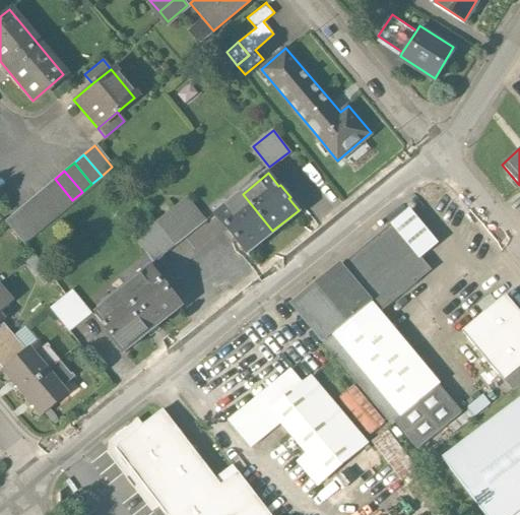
[(72,200),(55,179),(45,187),(63,208),(72,200)]
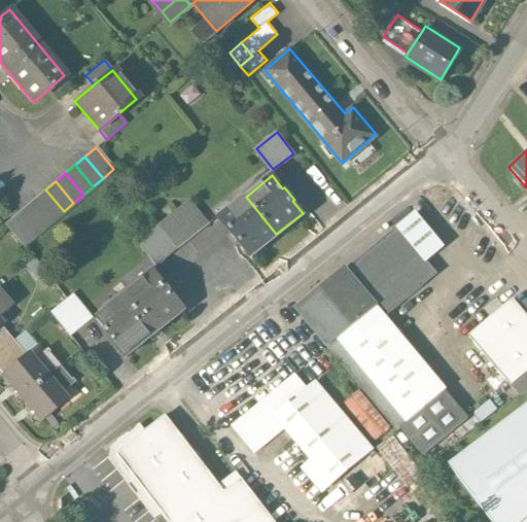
[(64,211),(45,189),(35,198),(54,219),(64,211)]
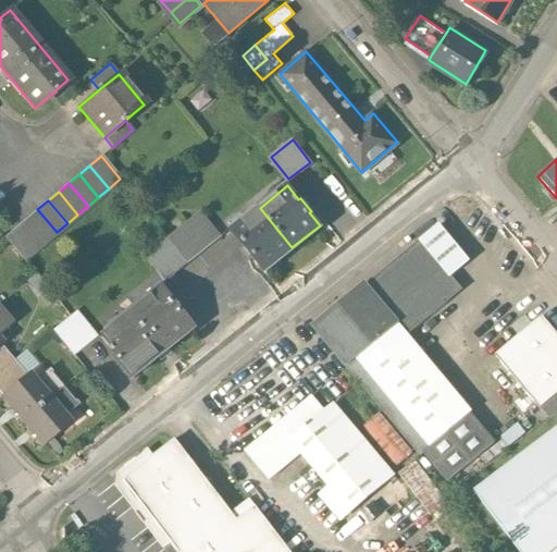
[(292,247),(260,208),(233,230),(244,244),(243,245),(252,258),(255,256),(264,269),(292,247)]
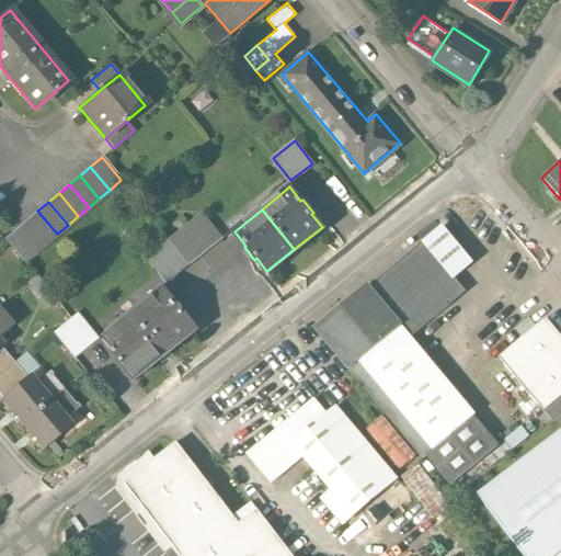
[(57,234),(37,211),(27,219),(46,242),(57,234)]
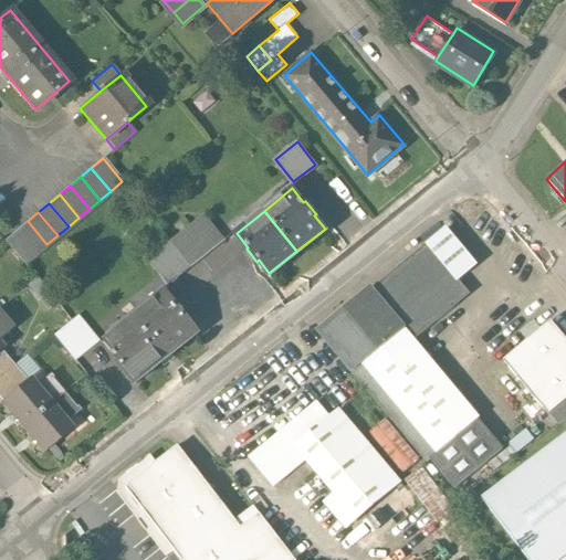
[(222,238),(205,215),(173,242),(189,264),(222,238)]
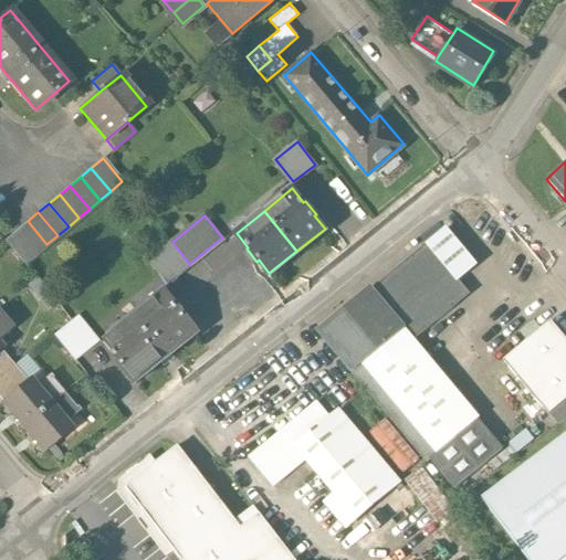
[(46,244),(28,221),(17,230),(37,253),(46,244)]
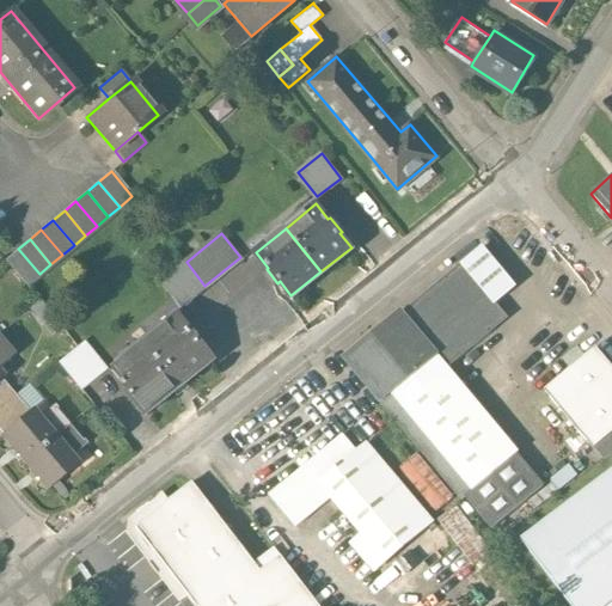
[(40,274),(18,249),(6,259),(28,283),(40,274)]
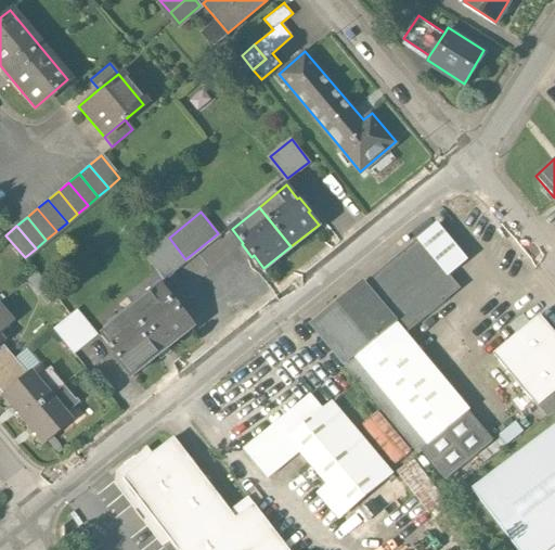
[(459,282),(420,234),(311,321),(447,484),(500,436),(405,325),(459,282)]
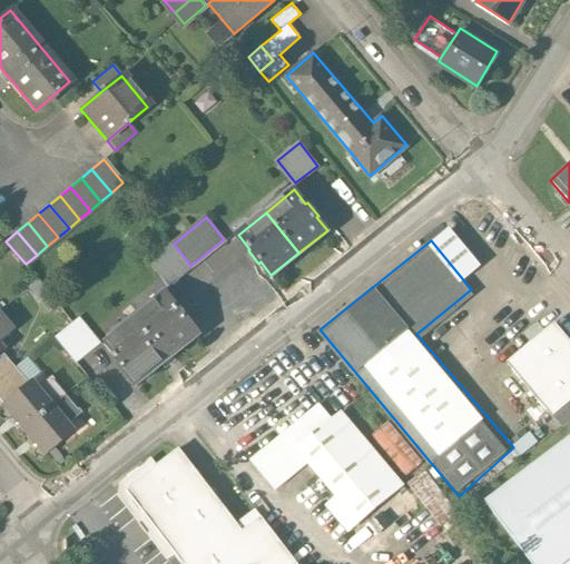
[(190,266),(174,244),(151,260),(169,283),(190,266)]
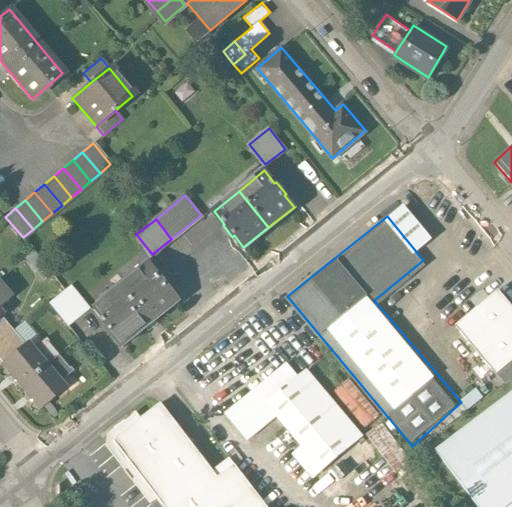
[(148,264),(92,308),(123,347),(179,302),(148,264)]
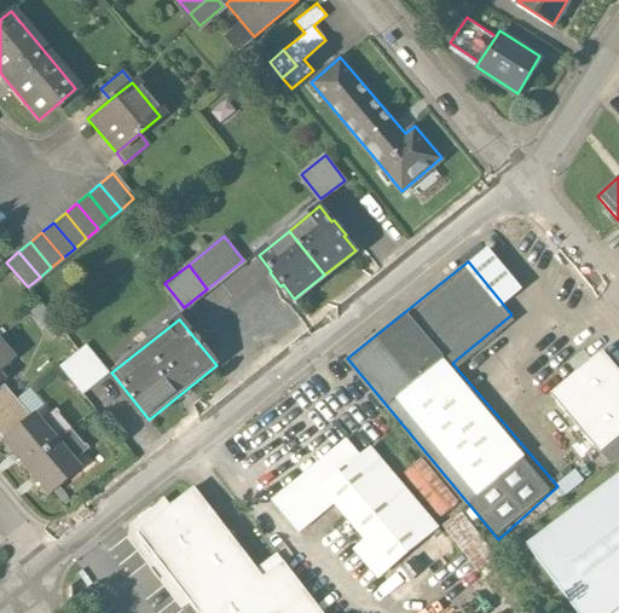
[(600,446),(618,431),(618,366),(603,346),(553,386),(600,446)]
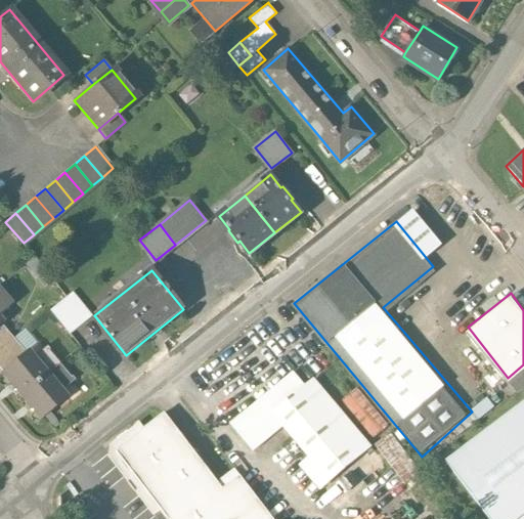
[(72,295),(51,311),(68,332),(88,315),(72,295)]
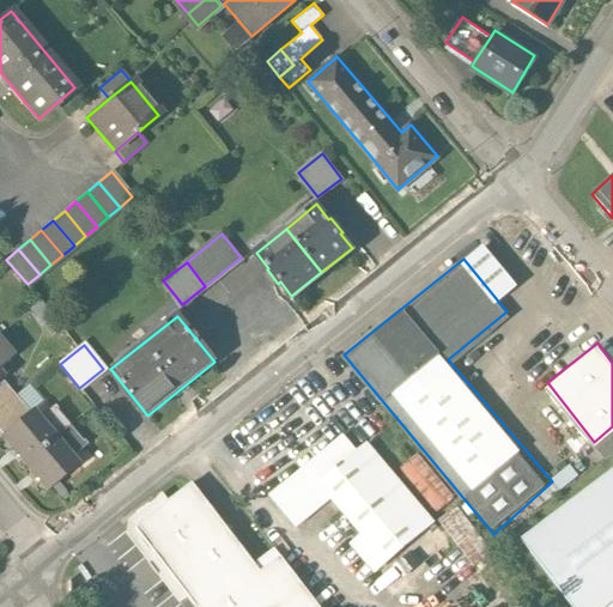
[(8,388),(0,395),(0,416),(19,400),(8,388)]
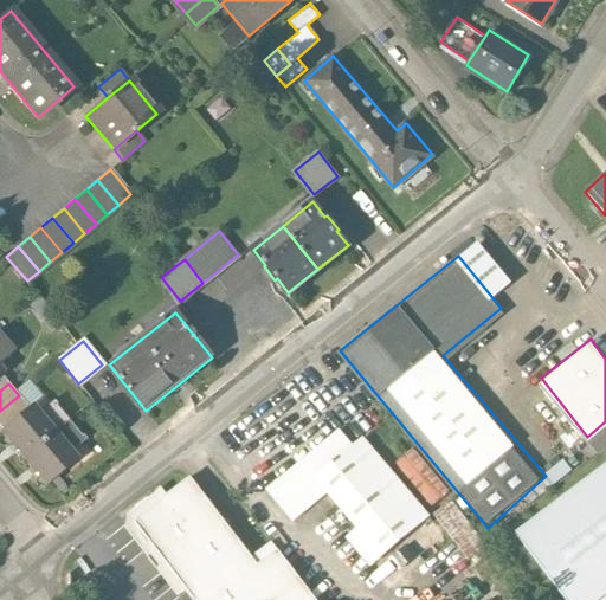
[(19,395),(0,411),(0,427),(1,428),(28,406),(19,395)]
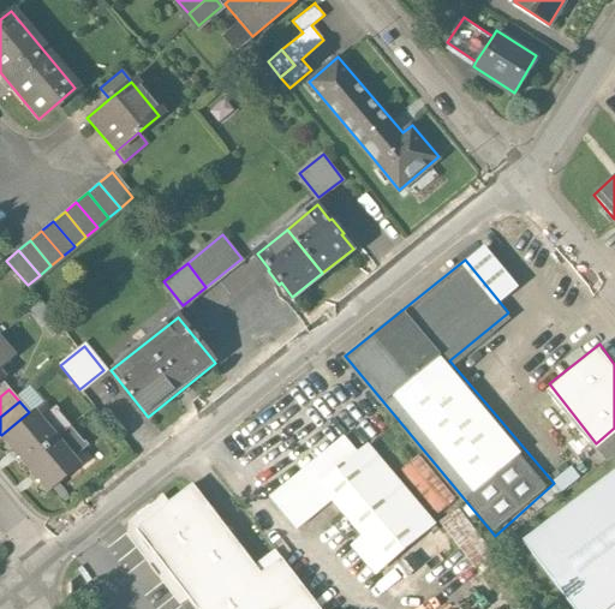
[(1,435),(0,435),(0,436),(22,464),(66,427),(52,410),(37,422),(29,411),(29,412),(1,435)]
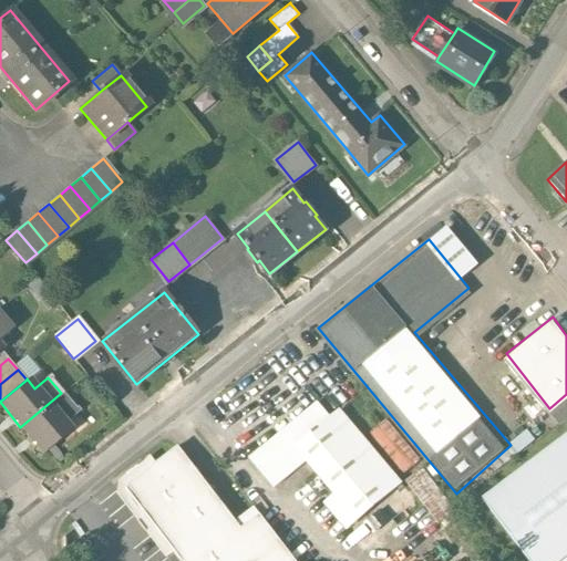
[(61,393),(20,427),(42,454),(71,429),(63,422),(76,411),(61,393)]
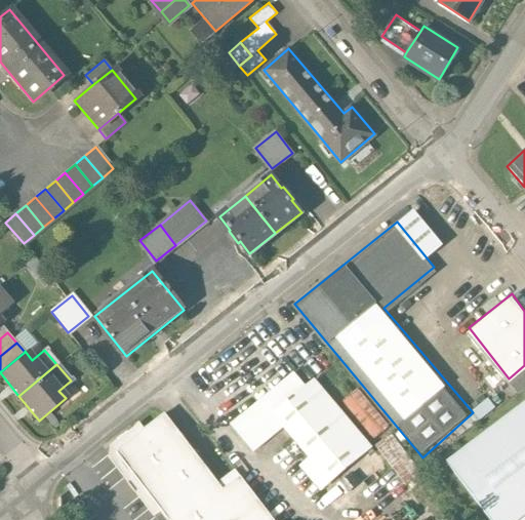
[(327,486),(373,449),(314,377),(304,386),(290,368),(232,415),(257,448),(281,429),(327,486)]
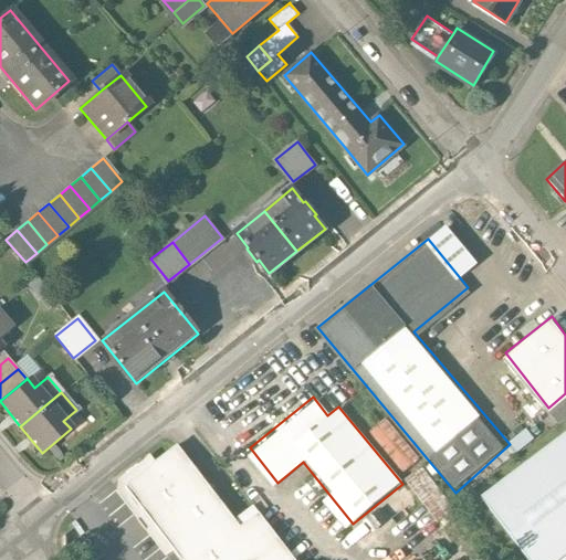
[(565,434),(488,496),(536,559),(558,559),(565,555),(565,434)]
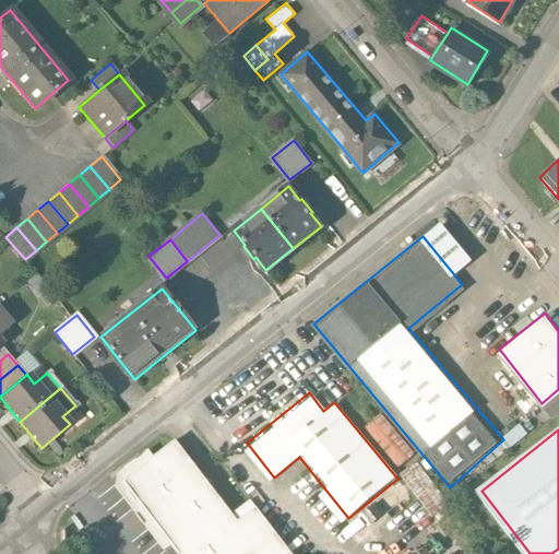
[(154,455),(149,447),(115,473),(114,485),(162,547),(169,543),(177,553),(294,553),(257,505),(238,519),(176,438),(154,455)]
